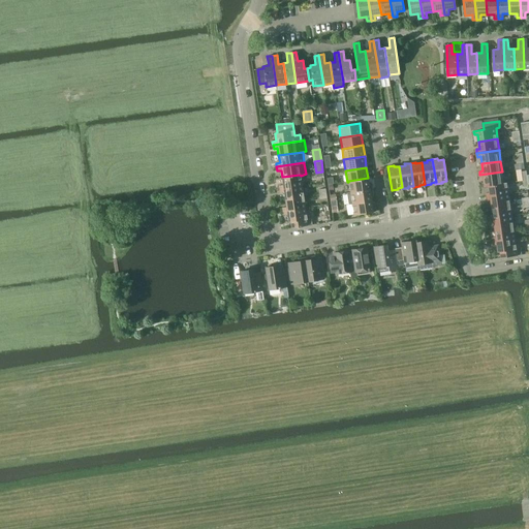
[(522,172),(522,168),(517,169),(518,181),(523,180),(528,179),(527,176),(527,170),(522,172)]
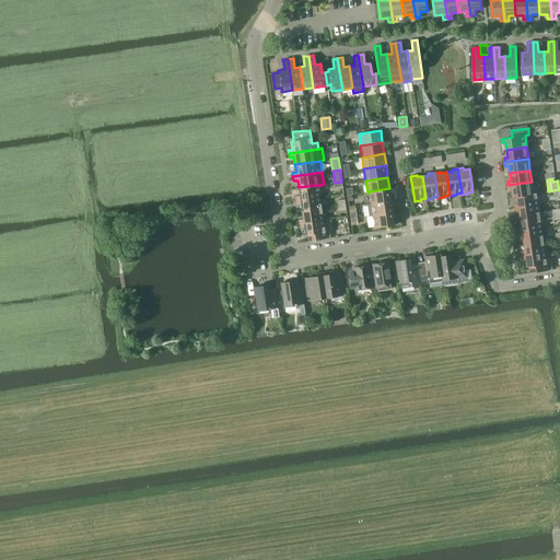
[(533,194),(532,182),(508,185),(509,189),(513,189),(514,197),(517,196),(533,194)]
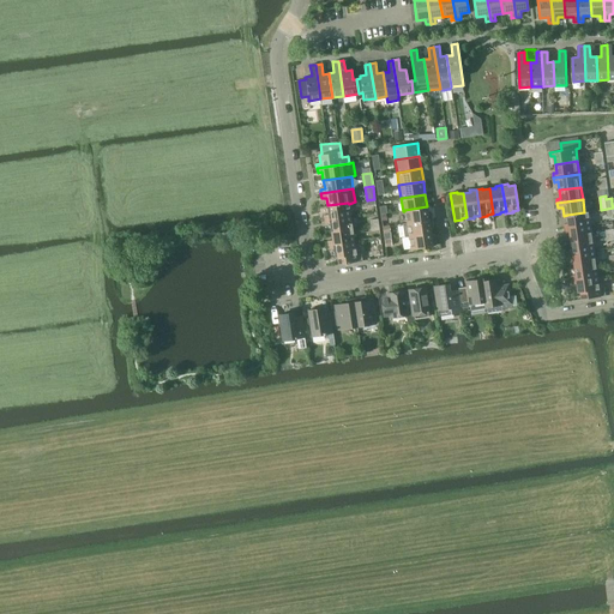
[(350,215),(349,204),(348,203),(327,205),(329,215),(324,215),(325,220),(350,215)]
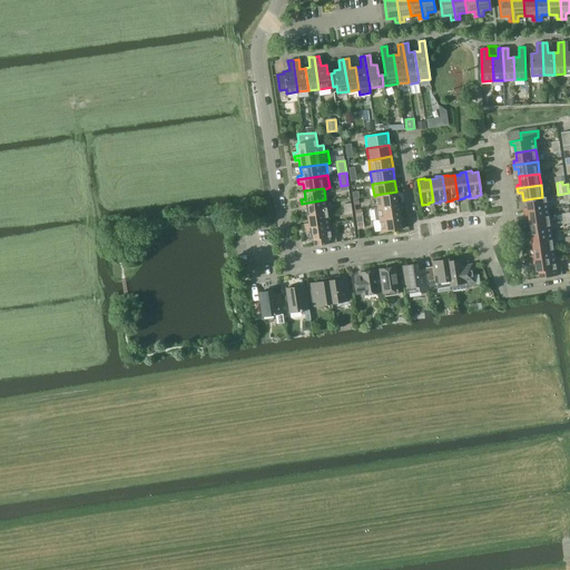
[(401,198),(397,199),(396,192),(375,195),(375,196),(377,207),(401,204),(401,198)]
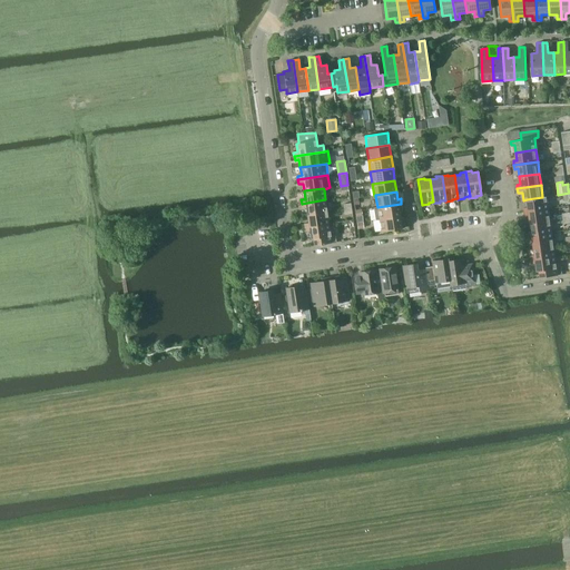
[(529,207),(524,208),(524,212),(549,208),(547,196),(542,197),(527,199),(529,207)]
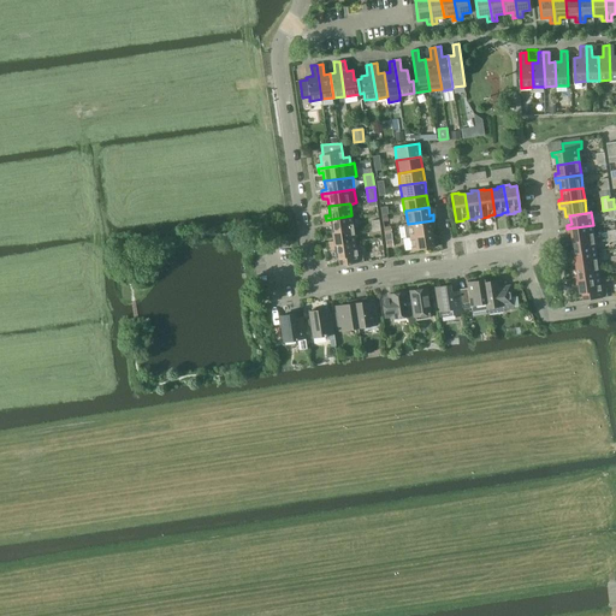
[(332,232),(354,229),(351,215),(326,220),(326,224),(331,224),(332,232)]
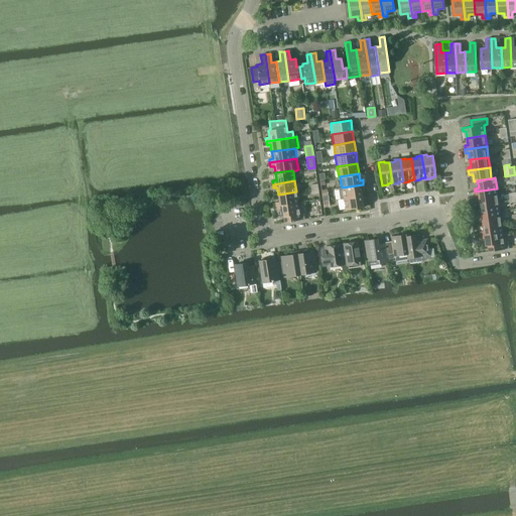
[(342,187),(339,187),(341,199),(344,199),(362,196),(361,188),(364,188),(363,184),(342,187)]
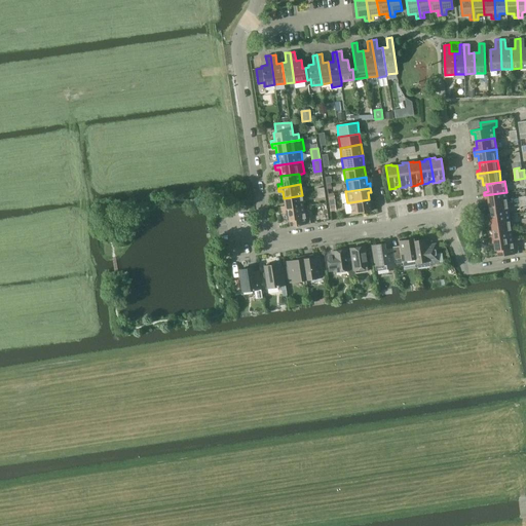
[(508,203),(506,192),(484,195),(485,199),(489,198),(490,205),(508,203)]
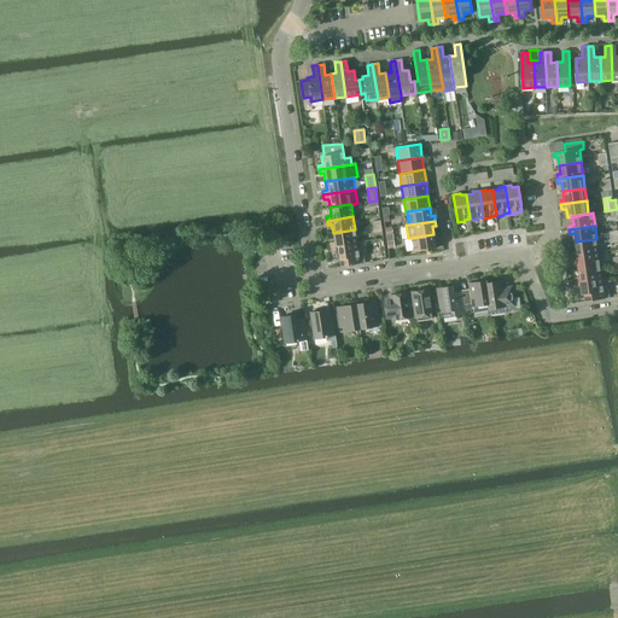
[(330,243),(331,246),(356,243),(355,229),(333,233),(334,242),(330,243)]
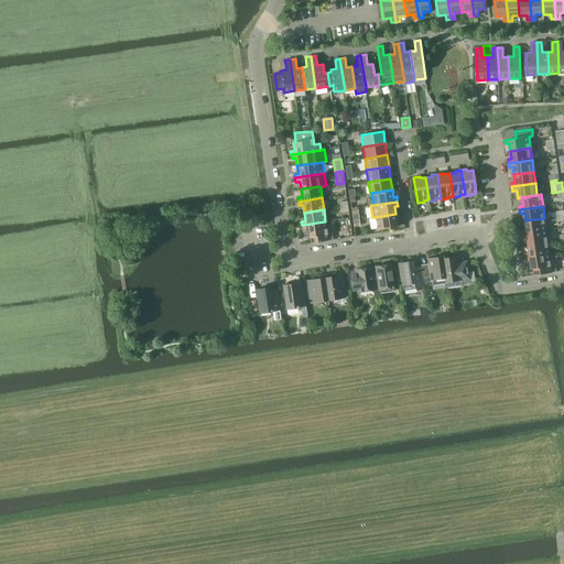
[(397,220),(396,214),(376,217),(377,229),(401,225),(400,220),(397,220)]
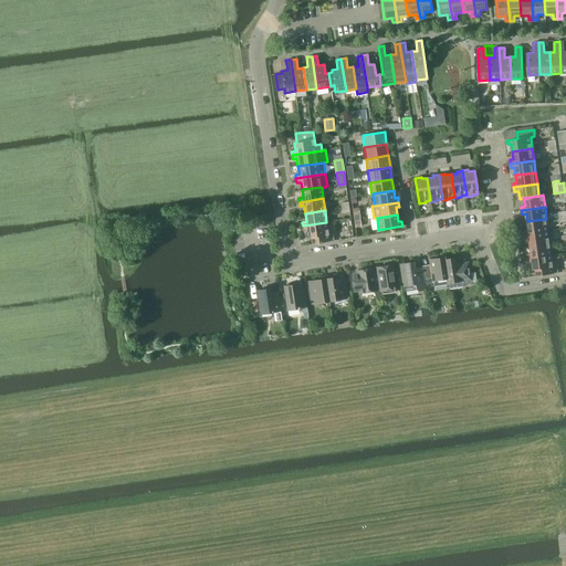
[(528,229),(524,230),(524,234),(548,230),(546,219),(527,221),(528,229)]
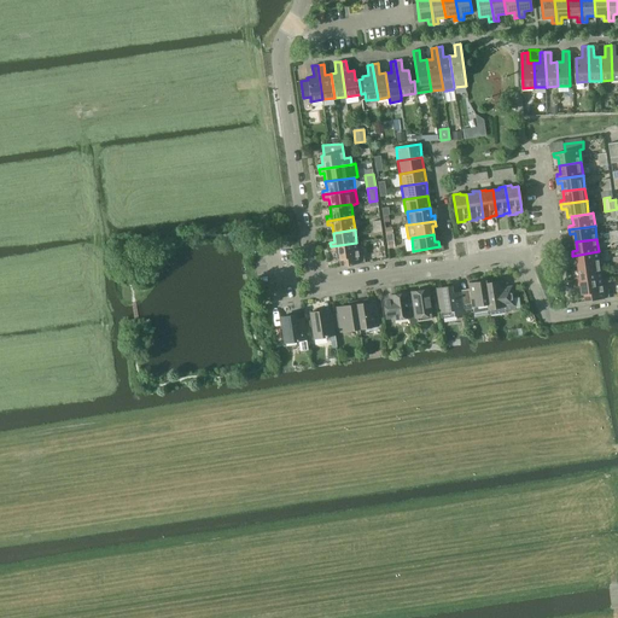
[(356,243),(331,246),(331,251),(336,250),(337,258),(339,258),(340,266),(345,266),(365,262),(363,255),(359,255),(356,243)]
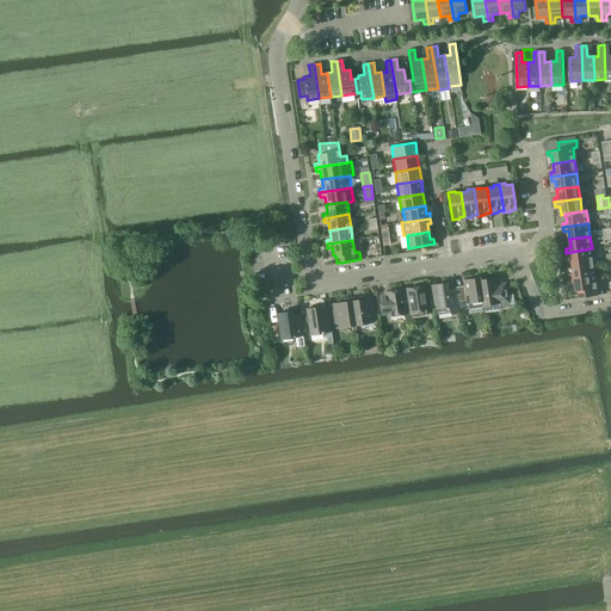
[(594,261),(592,248),(566,253),(567,257),(572,257),(573,265),(594,261)]
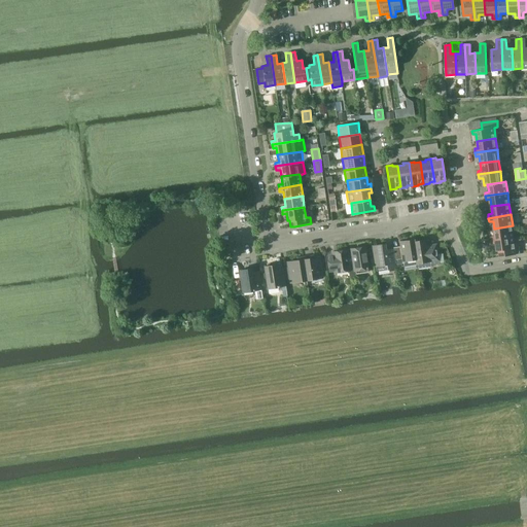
[(491,236),(492,240),(514,237),(513,225),(494,229),(495,236),(491,236)]
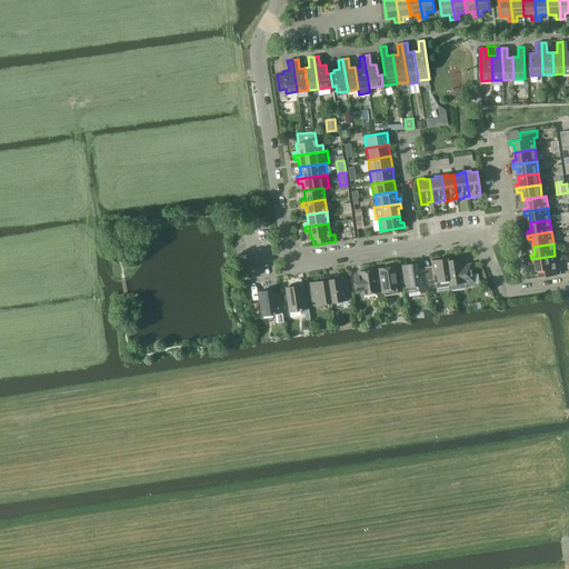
[(461,263),(460,256),(446,258),(450,286),(451,290),(466,287),(465,285),(473,283),(471,268),(470,261),(461,263)]
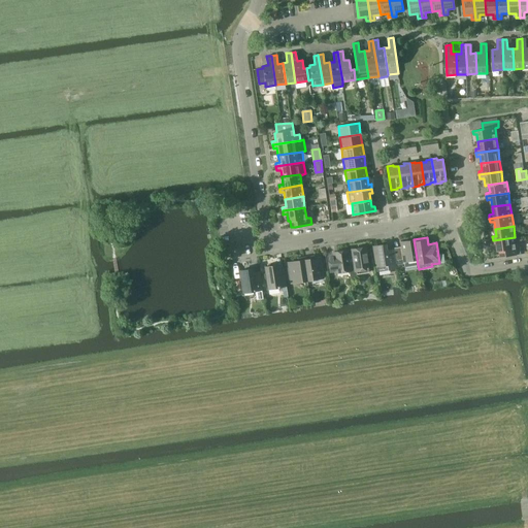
[(520,238),(515,238),(515,237),(493,240),(493,244),(497,243),(498,251),(500,251),(501,257),(522,254),(521,248),(520,238)]
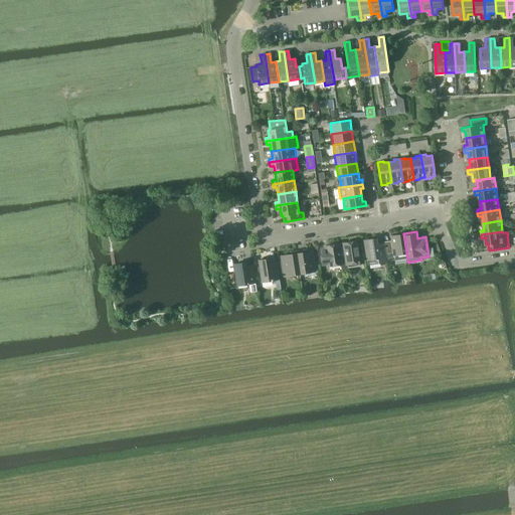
[(392,244),(385,245),(384,245),(386,256),(386,258),(394,256),(395,261),(407,259),(403,233),(391,235),(392,244)]
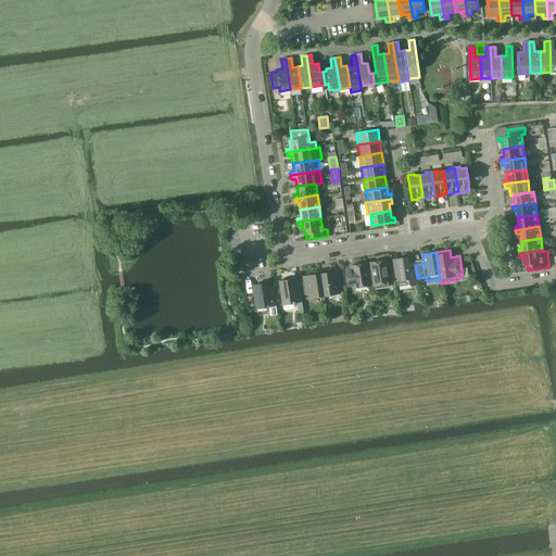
[(397,286),(418,282),(417,278),(417,277),(415,265),(416,265),(415,262),(407,263),(406,257),(393,258),(397,286)]
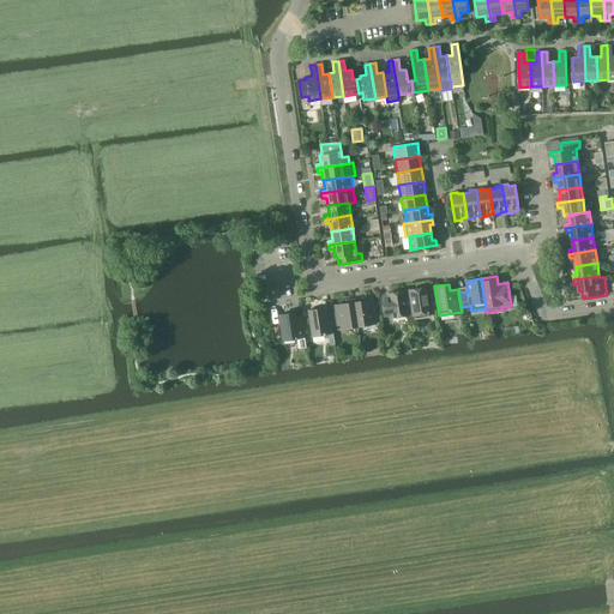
[(410,294),(404,295),(403,295),(407,314),(408,324),(415,323),(414,318),(429,317),(425,287),(409,289),(410,294)]
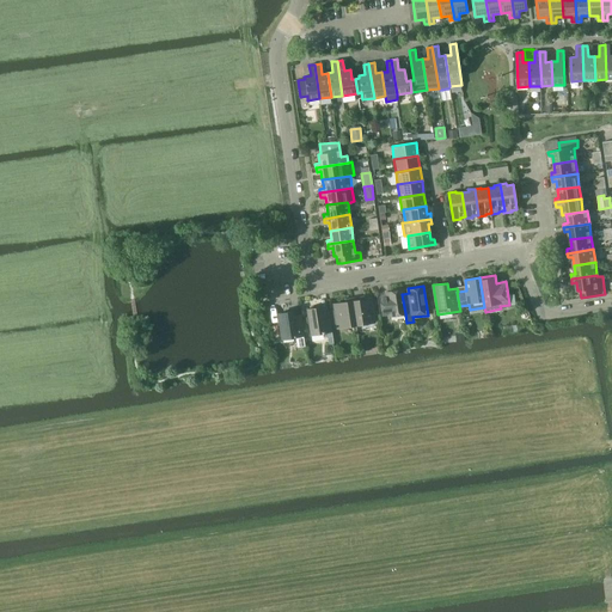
[(390,316),(405,313),(402,294),(403,294),(402,289),(386,292),(387,297),(380,298),(383,317),(390,316)]
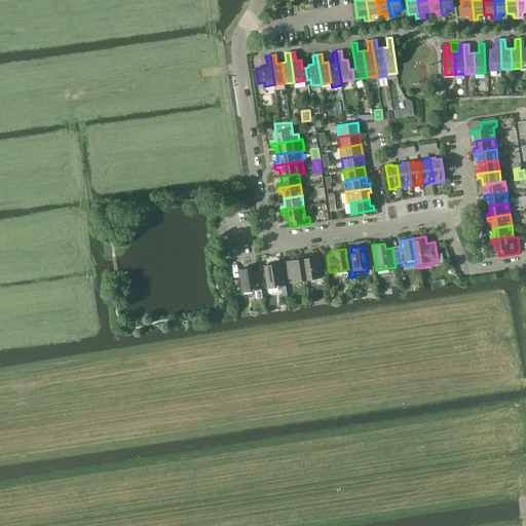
[(308,255),(302,256),(302,259),(303,259),(306,279),(322,276),(318,256),(309,258),(308,255)]
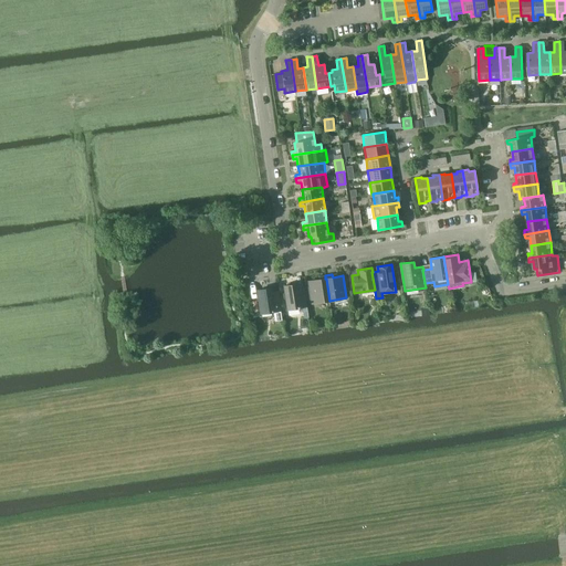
[(310,286),(304,287),(306,301),(312,300),(312,303),(329,301),(326,279),(325,279),(308,281),(310,286)]
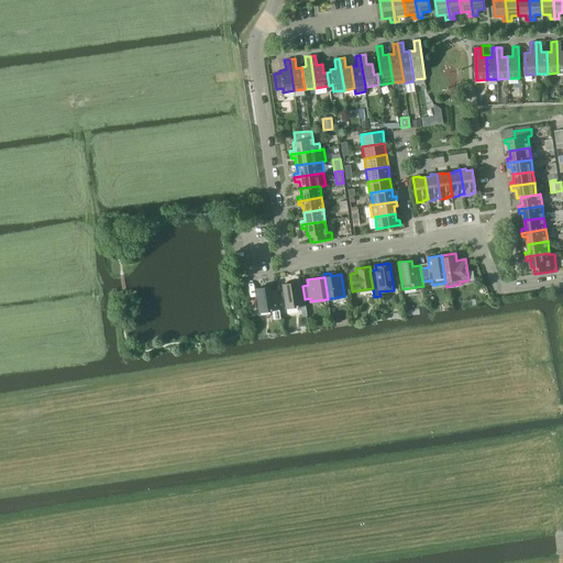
[(307,316),(305,299),(302,286),(296,287),(295,283),(282,285),(286,308),(298,306),(298,308),(300,310),(301,310),(302,316),(307,316)]
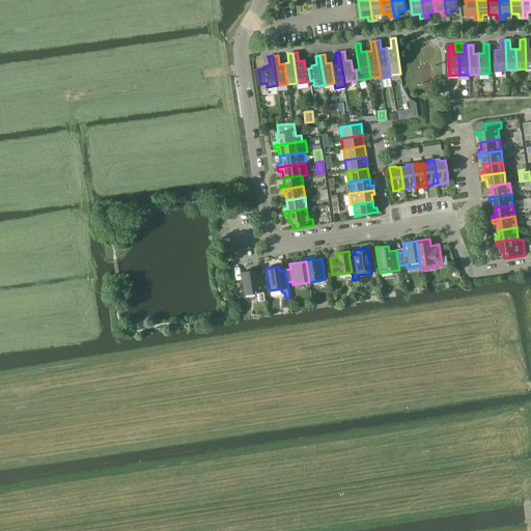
[(256,292),(258,302),(264,301),(260,273),(254,274),(254,270),(242,272),(245,294),(256,292)]
